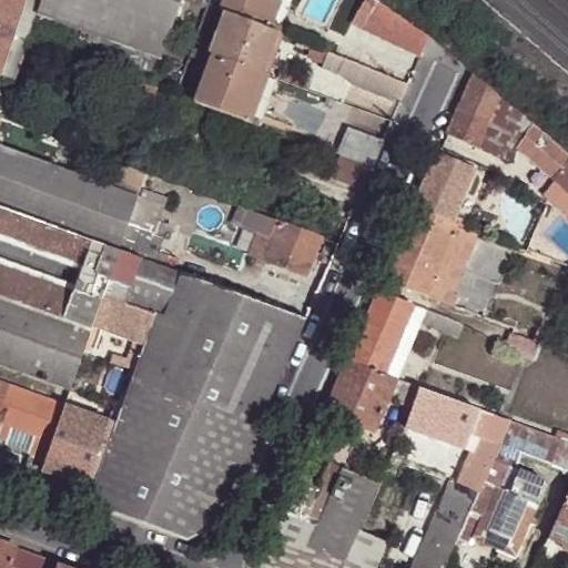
[(0,0),(0,28),(12,33),(23,2),(38,7),(40,0),(0,0)]
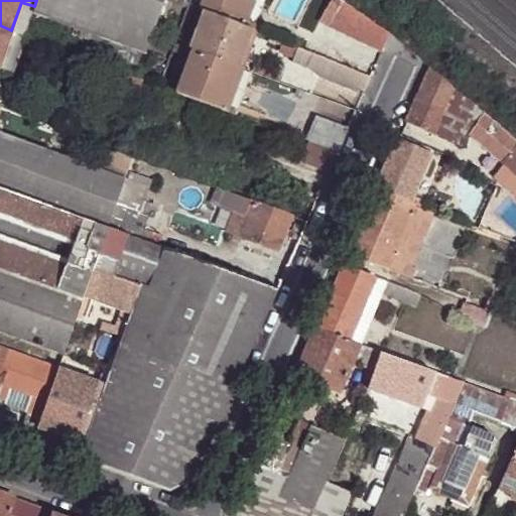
[(36,0),(34,6),(33,10),(115,38),(127,43),(145,49),(162,0),(187,9),(189,0),(36,0)]
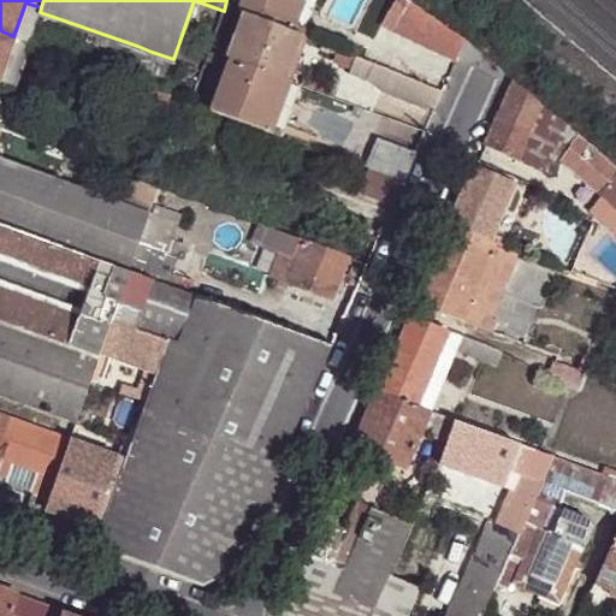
[(242,0),(240,5),(292,28),(302,0),(242,0)]
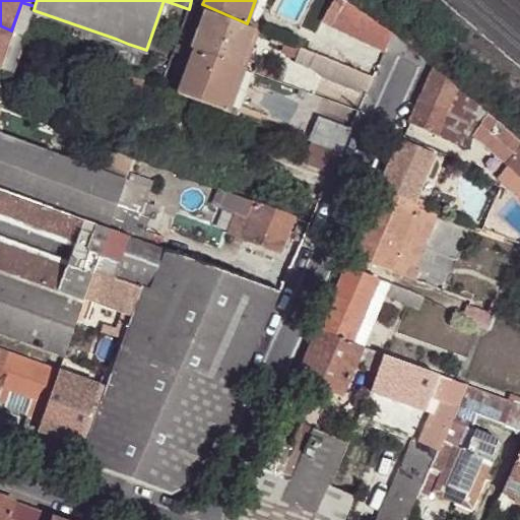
[(21,2),(11,30),(24,36),(34,10),(35,6),(21,2)]
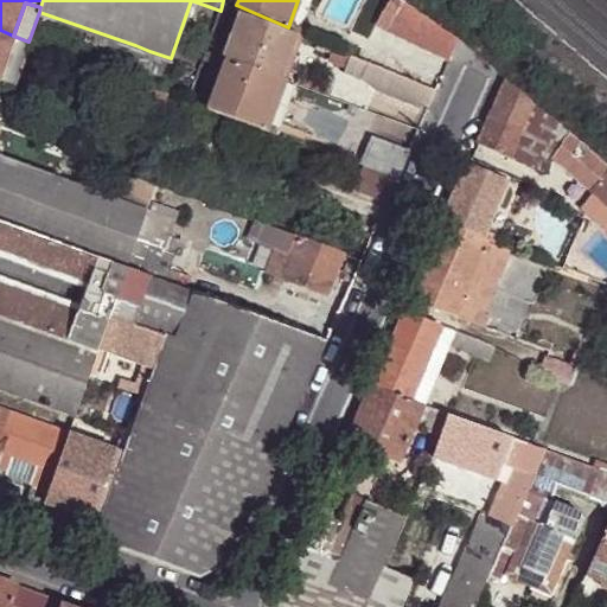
[(388,29),(448,58),(458,40),(403,2),(388,29)]
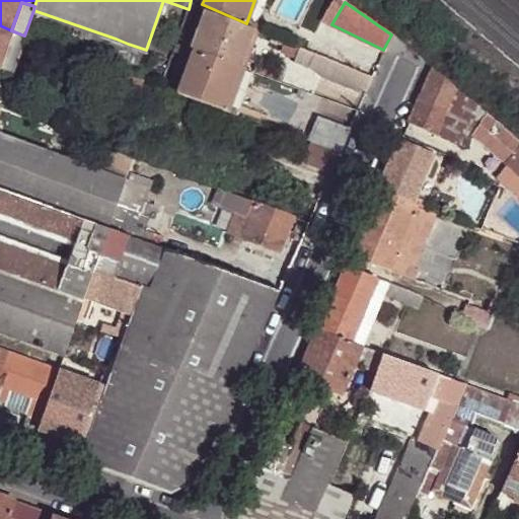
[(195,46),(195,47),(239,64),(253,26),(246,23),(202,4),(189,43),(195,46)]
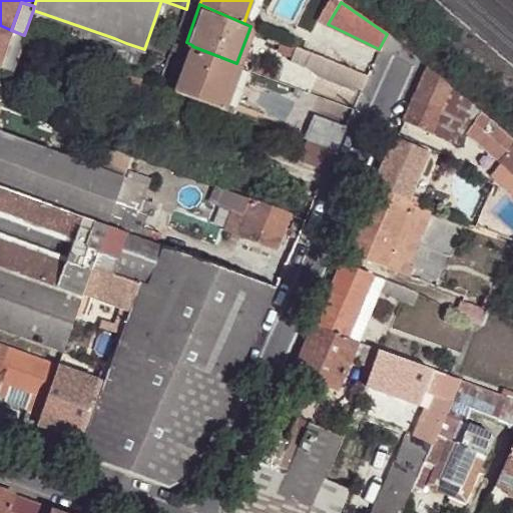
[(0,25),(0,65),(11,30),(0,25)]
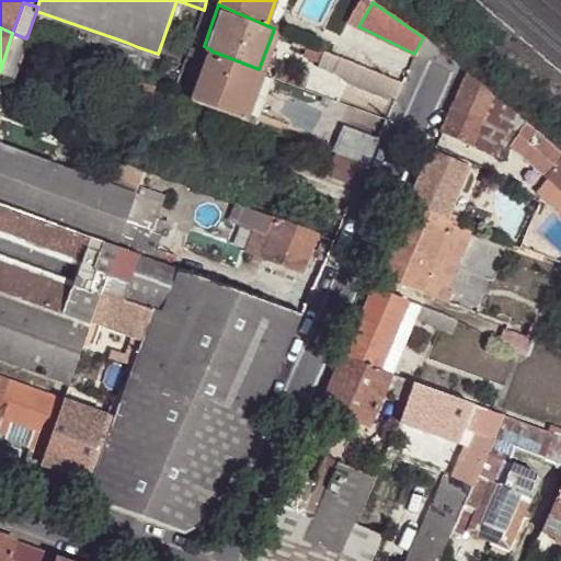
[(26,38),(12,33),(0,71),(0,73),(13,79),(26,38)]
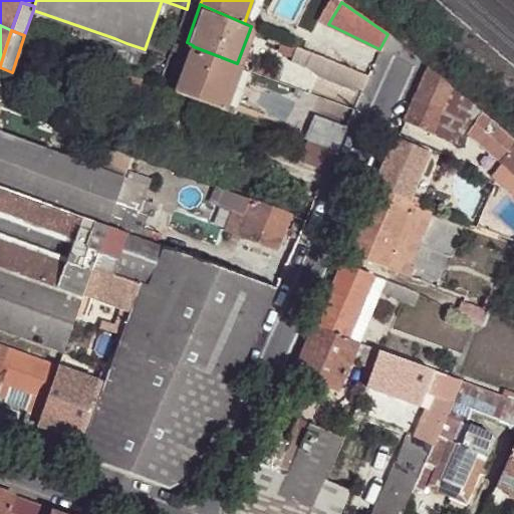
[(362,90),(369,75),(367,75),(277,37),(274,46),(321,66),(318,72),(362,90)]
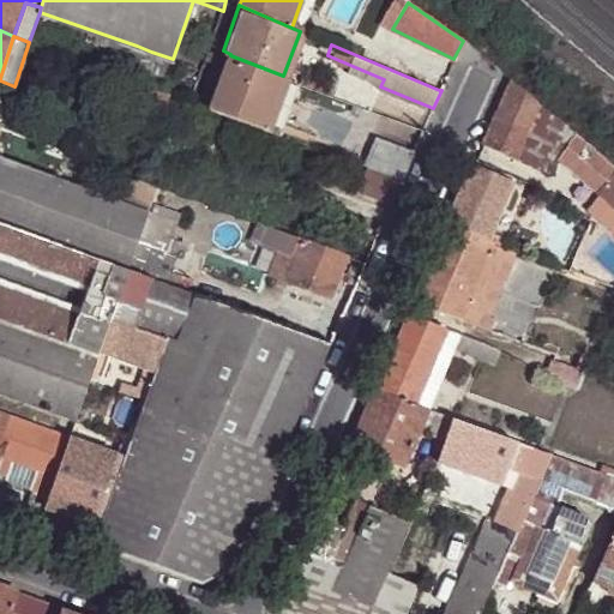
[(145,71),(151,52),(137,46),(130,66),(145,71)]
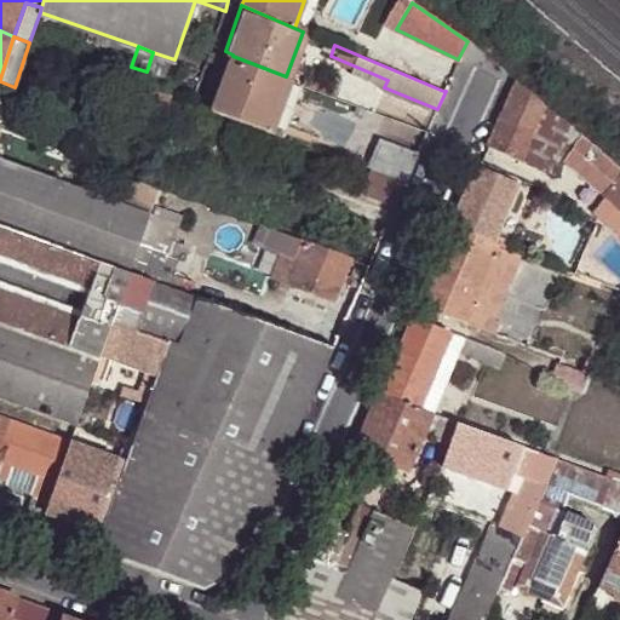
[(233,56),(213,108),(267,127),(286,76),(233,56)]
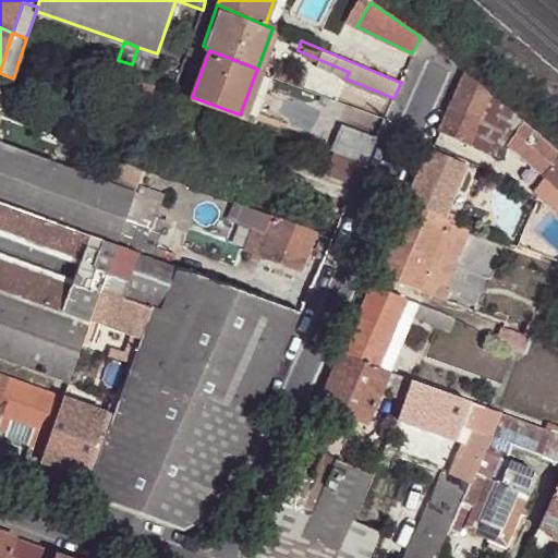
[(463,73),(438,133),(497,158),(507,144),(522,123),(463,73)]
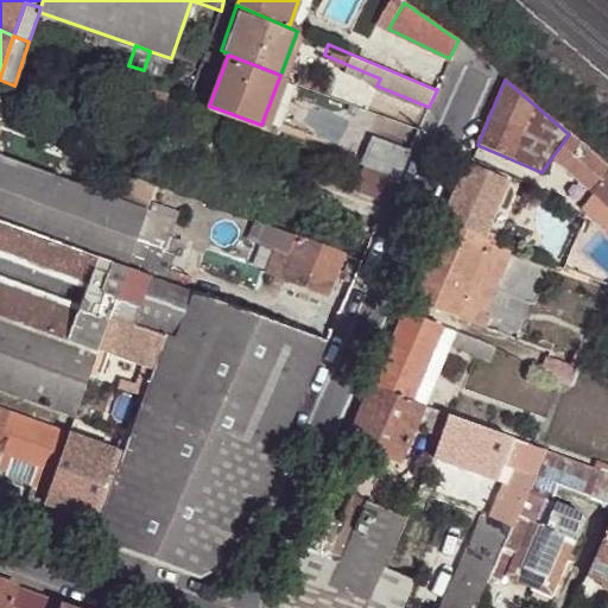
[(607,166),(569,134),(552,157),(593,192),(607,204),(607,166)]
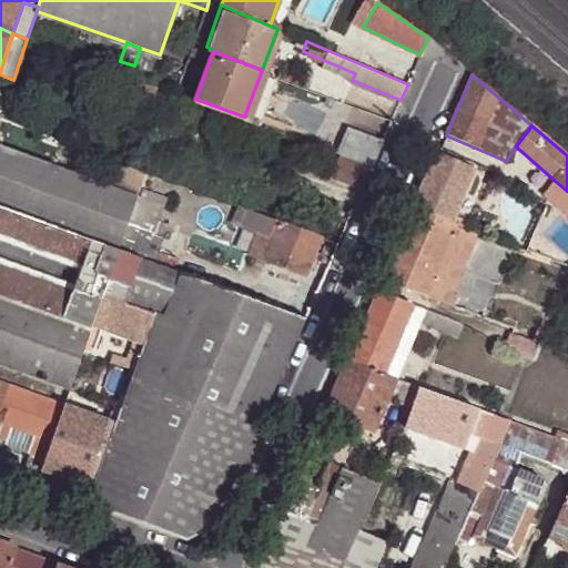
[(350,129),(340,154),(372,166),(383,141),(350,129)]
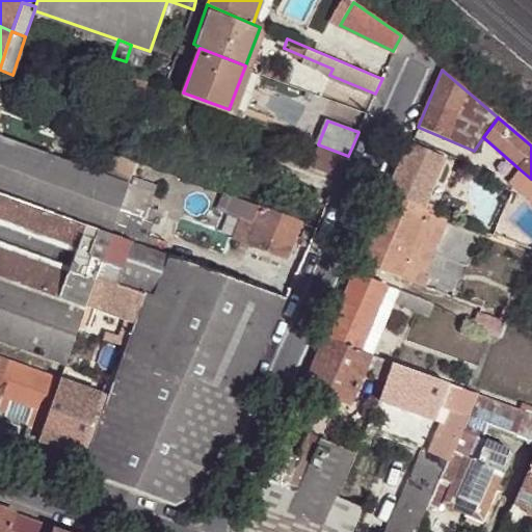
[(32,149),(43,152),(51,129),(41,125),(32,149)]
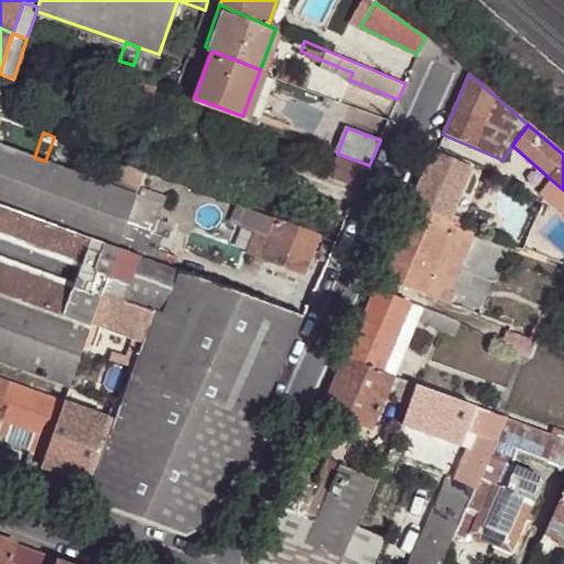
[(0,204),(120,248),(138,193),(45,161),(34,158),(0,145),(0,204)]
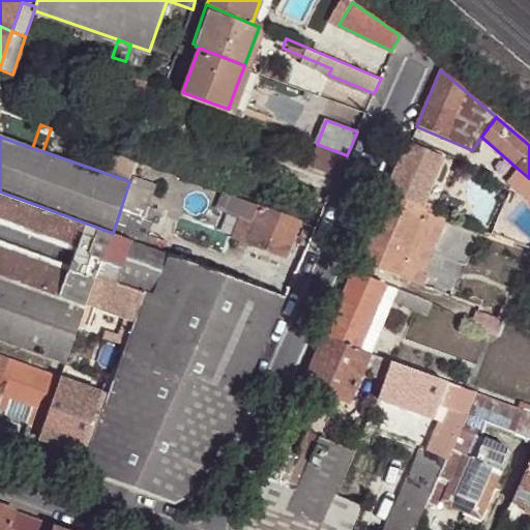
[(385,195),(427,210),(430,211),(432,205),(422,201),(425,193),(427,194),(442,158),(409,143),(385,195)]
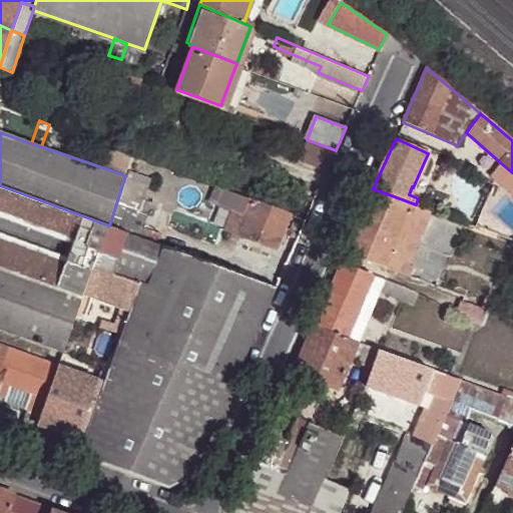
[(300,159),(327,170),(336,150),(307,139),(300,159)]
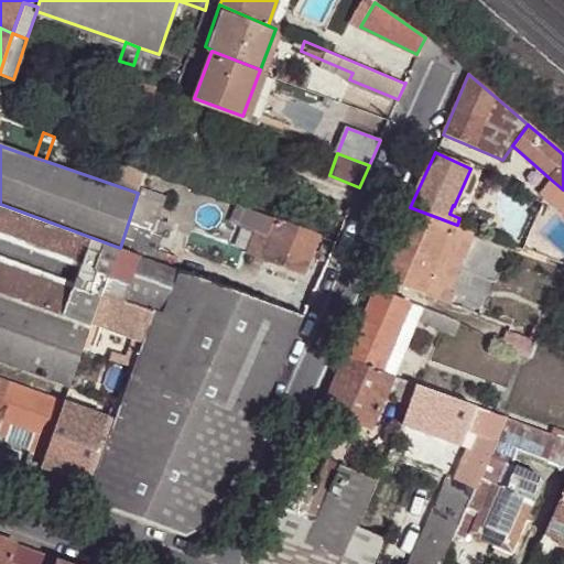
[(138,193),(120,248),(173,268),(175,259),(154,251),(161,234),(152,231),(162,202),(138,193)]
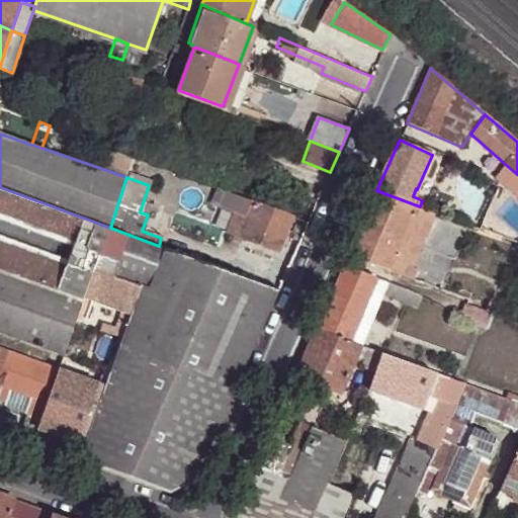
[(0,269),(83,299),(94,268),(110,228),(0,187),(0,269)]
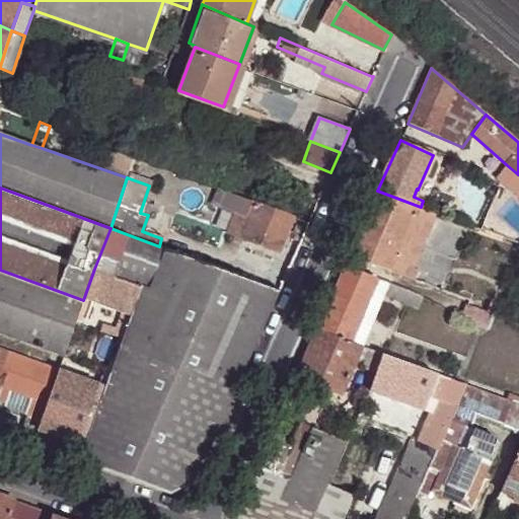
[(292,216),(217,188),(211,205),(232,213),(226,231),(278,250),(292,216)]
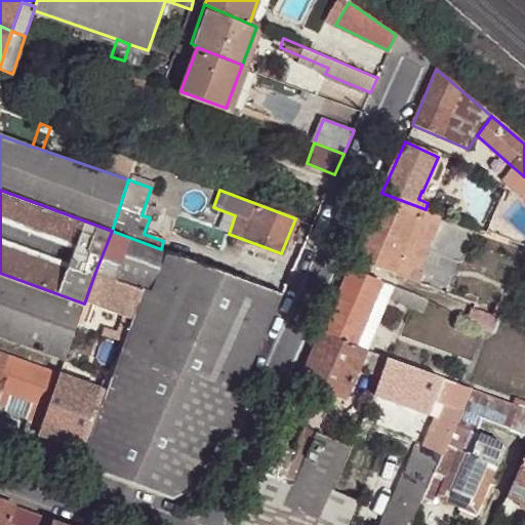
[(353,259),(394,275),(422,208),(381,193),(353,259)]
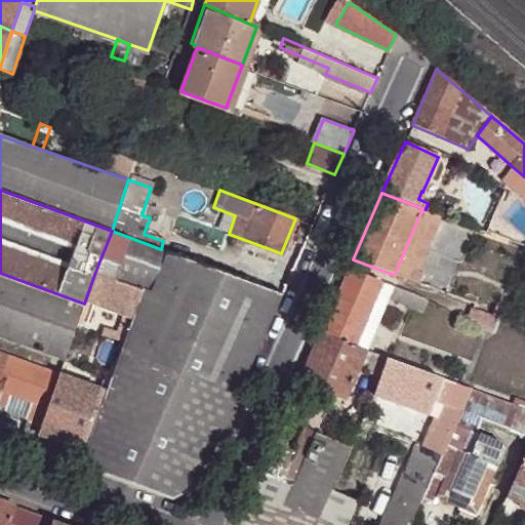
[(394,275),(405,279),(434,212),(426,209),(422,208),(394,275)]
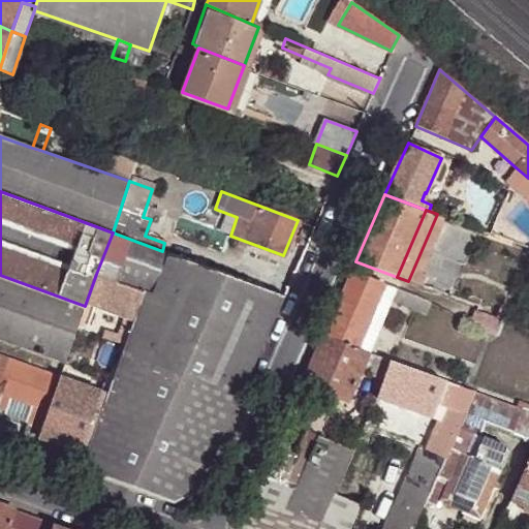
[(162,251),(113,232),(96,274),(117,282),(130,286),(146,292),(153,294),(170,254),(162,251)]
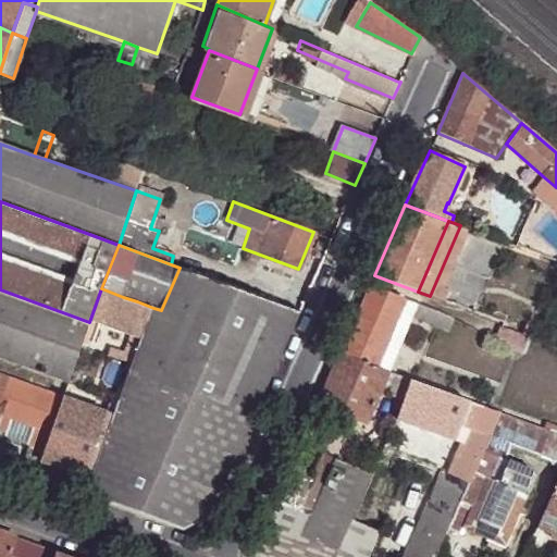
[(299,312),(180,268),(161,310),(153,308),(140,342),(85,494),(182,530),(208,519),(299,312)]
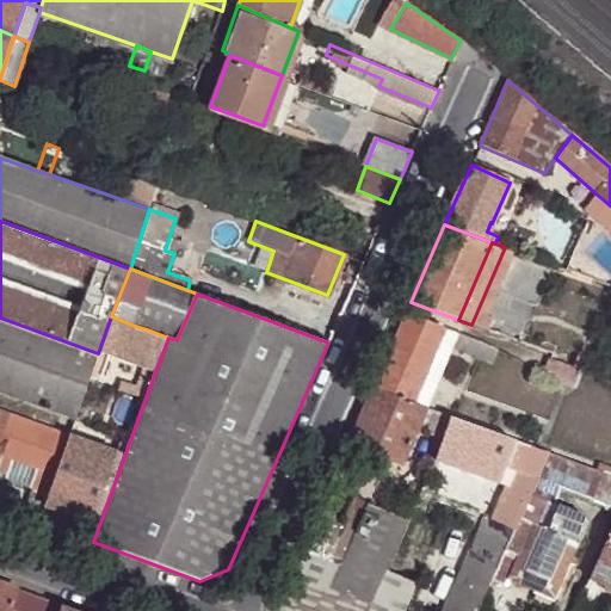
[(539,350),(551,353),(556,344),(574,351),(580,335),(569,331),(579,310),(538,295),(526,332),(543,340),(539,350)]
